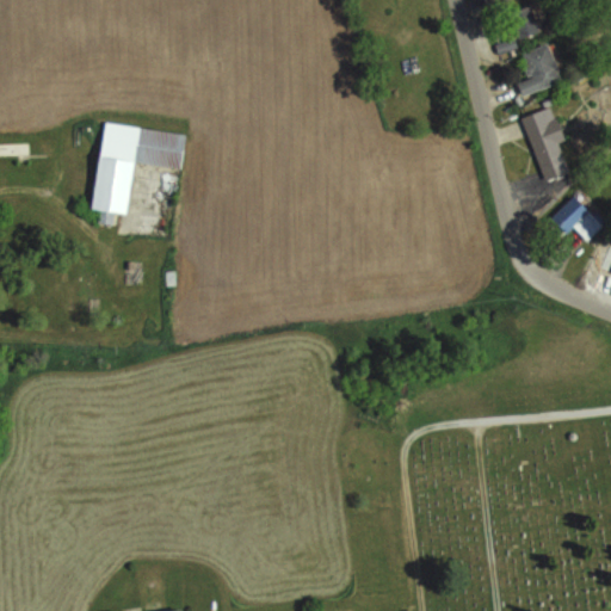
[(486,0),(489,10),(512,2),(511,0),(486,0)]
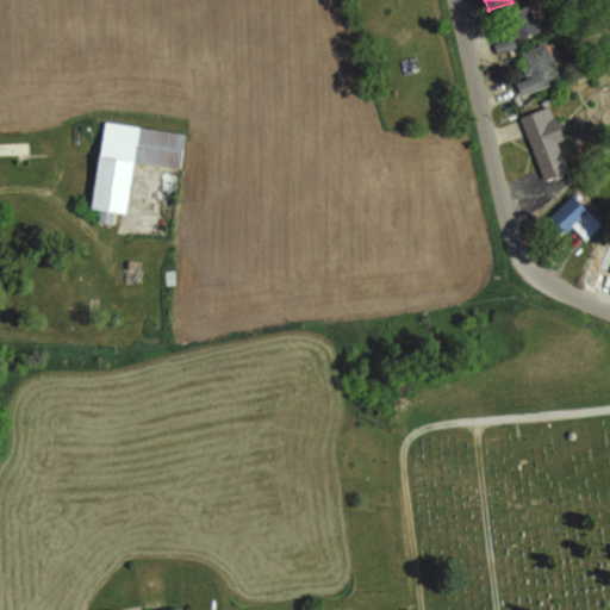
[(540,31),(530,7),(511,14),(521,38),(540,31)]
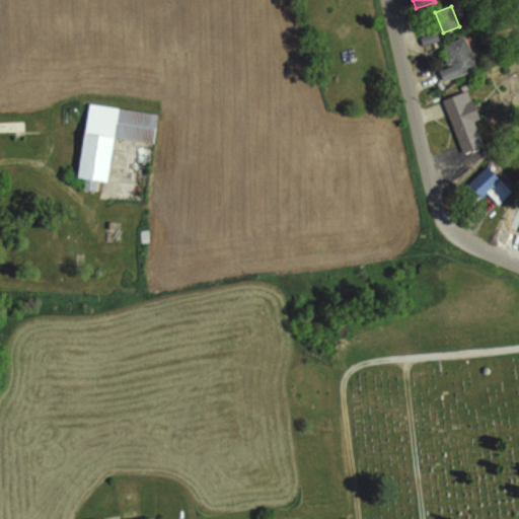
[(438,39),(437,32),(424,34),(425,41),(438,39)]
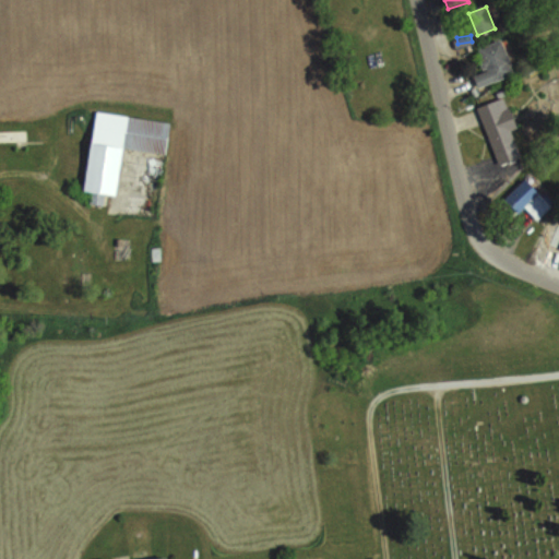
[(516,74),(502,38),(477,49),(491,84),(516,74)]
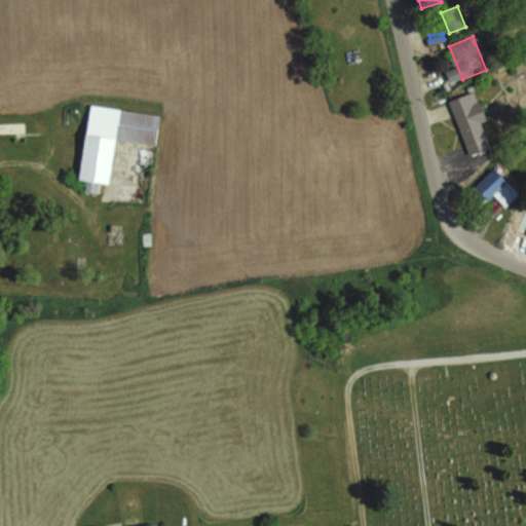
[(482,121),(486,120),(477,90),(450,99),(468,155),(490,148),(482,121)]
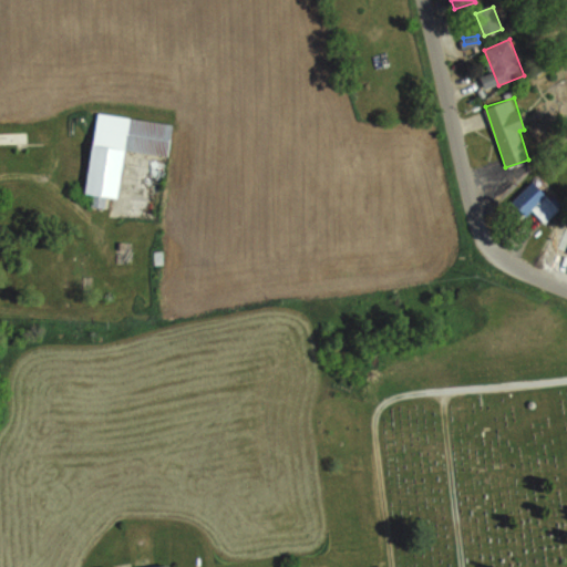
[(127,152),(169,156),(173,123),(98,114),(89,197),(105,199),(105,197),(122,199),(127,152)]
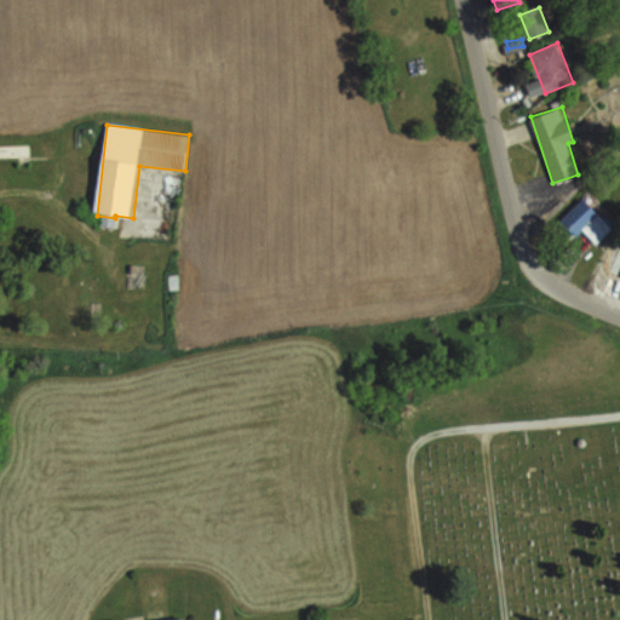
[(30,145),(0,144),(0,156),(30,156),(30,145)]
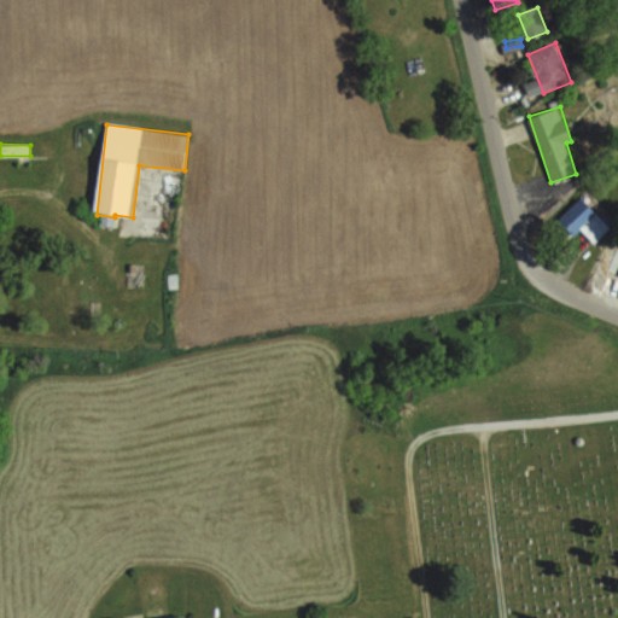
[(589,249),(614,223),(584,192),(559,216),(589,249)]
